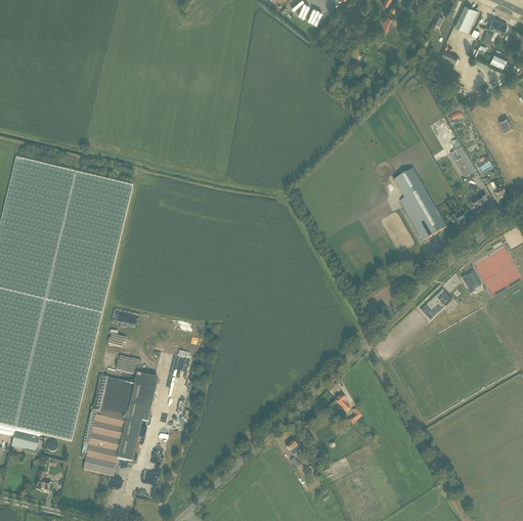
[(292,12),(303,0),(298,0),(290,9),(292,12)]
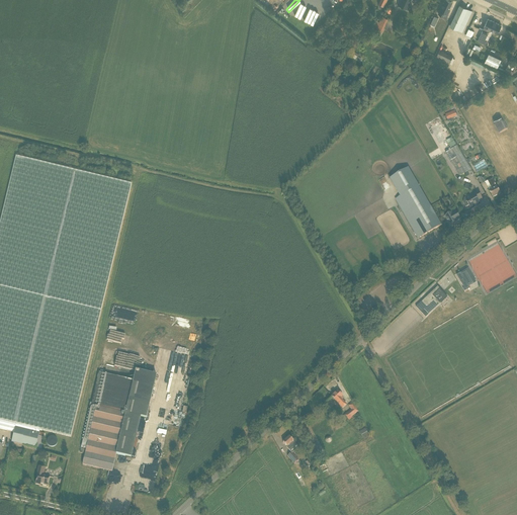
[(311,0),(310,3),(323,8),(327,0),(311,0)]
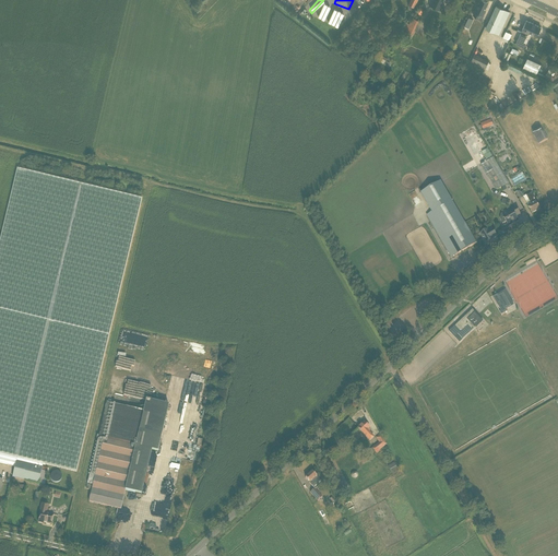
[(476,4),(472,12),(476,14),(477,13),(476,13),(478,10),(482,11),(483,8),(484,8),(485,3),(486,3),(486,2),(487,0),(478,0),(477,0),(475,4),(476,4)]
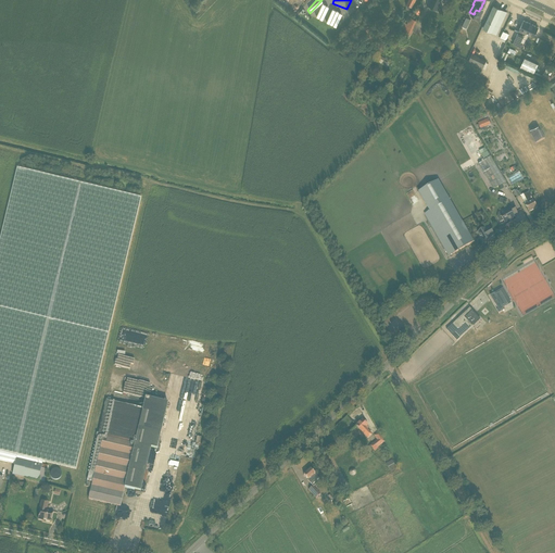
[(491,28),(495,30),(506,9),(501,7),(492,2),(482,25),(491,28)]
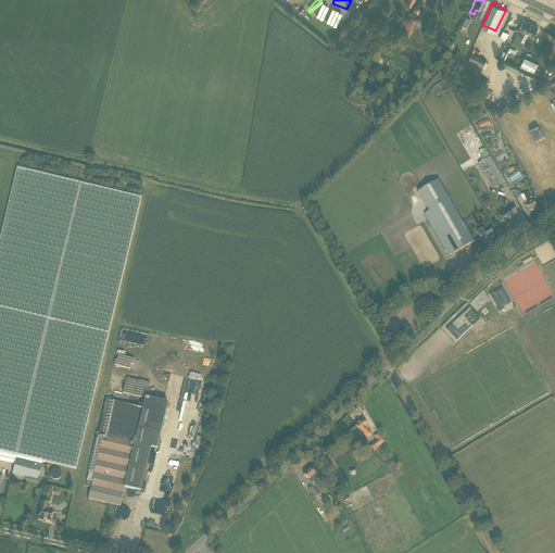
[(402,28),(408,30),(415,17),(408,14),(402,28)]
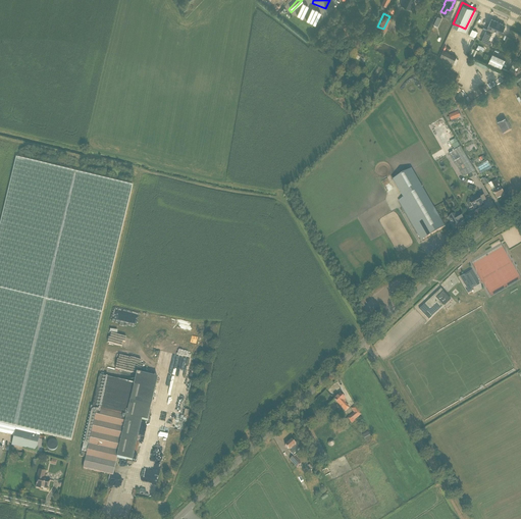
[(480,38),(488,42),(490,39),(487,37),(489,33),(492,34),(495,31),(491,30),(491,29),(493,29),(493,28),(501,31),(505,22),(490,16),(480,38)]
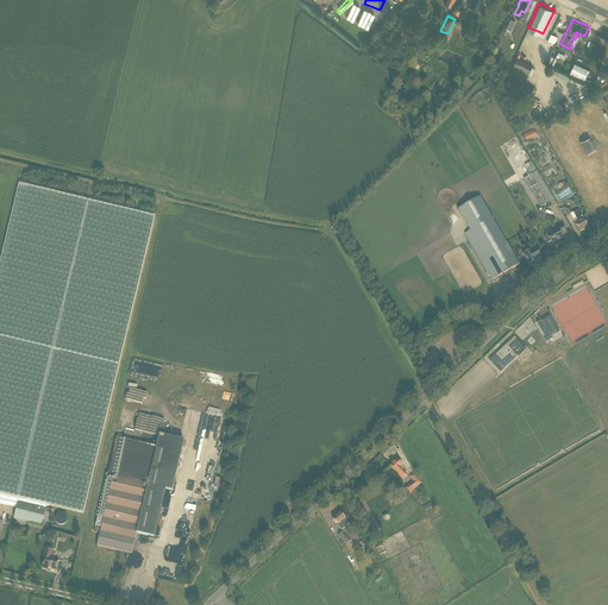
[(465,33),(471,38),(476,32),(475,31),(470,27),(465,33)]
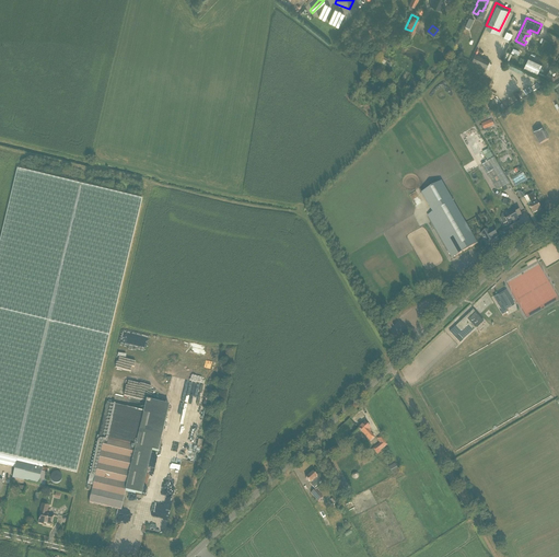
[(470,59),(484,66),(488,57),(475,50),(470,59)]
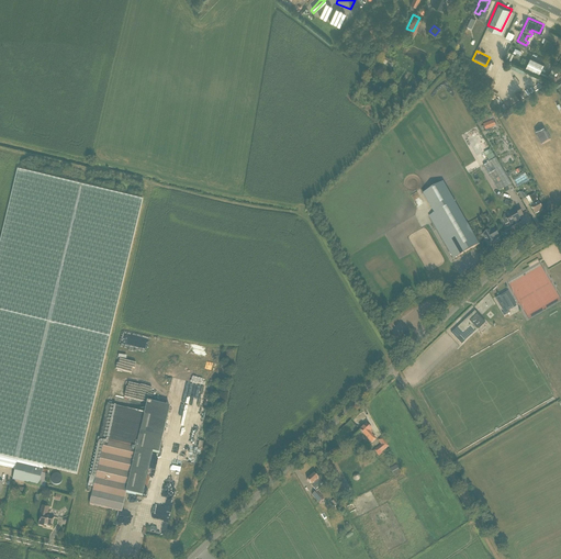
[(529,55),(525,65),(538,70),(542,62),(529,55)]
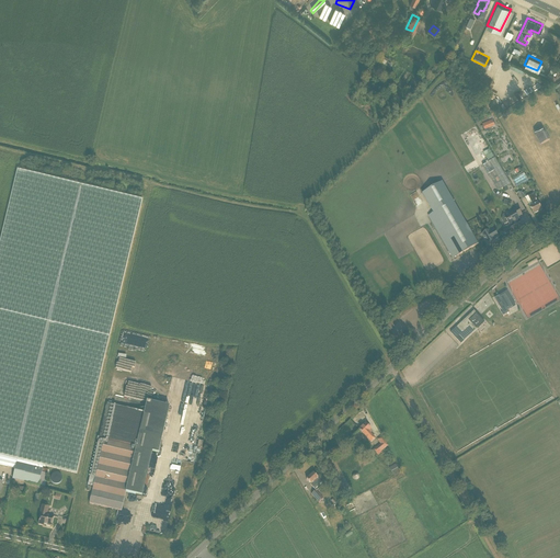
[(476,80),(487,84),(490,77),(480,72),(476,80)]
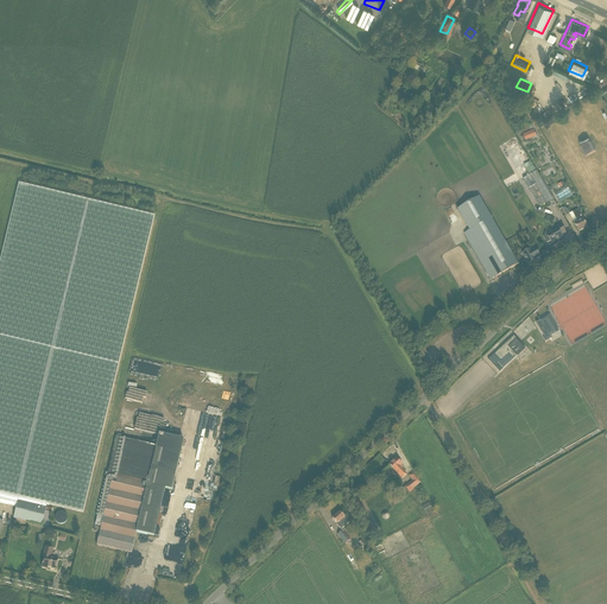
[(532,126),(522,131),(522,133),(524,138),(525,139),(529,138),(529,135),(530,135),(536,133),(532,126)]
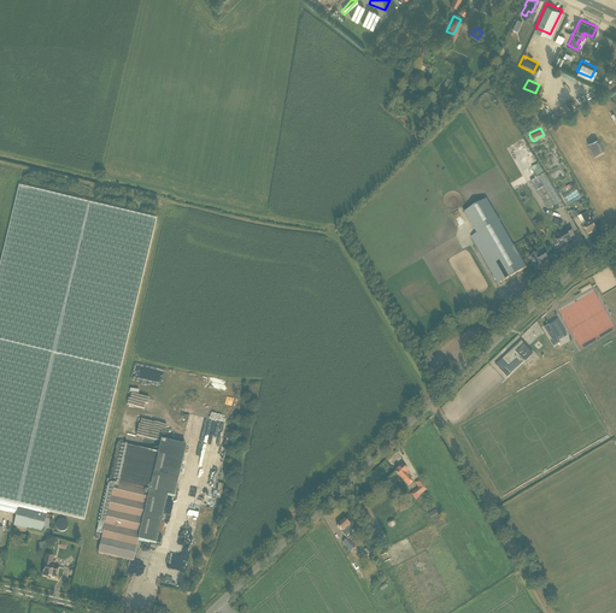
[(596,136),(587,140),(594,155),(604,151),(596,136)]
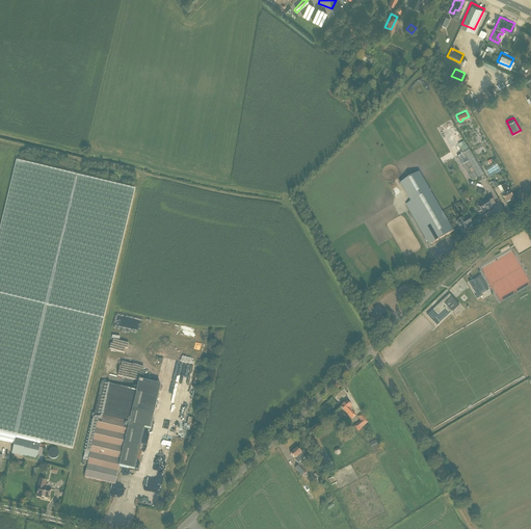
[(456,154),(470,179),(482,173),(469,148),(456,154)]
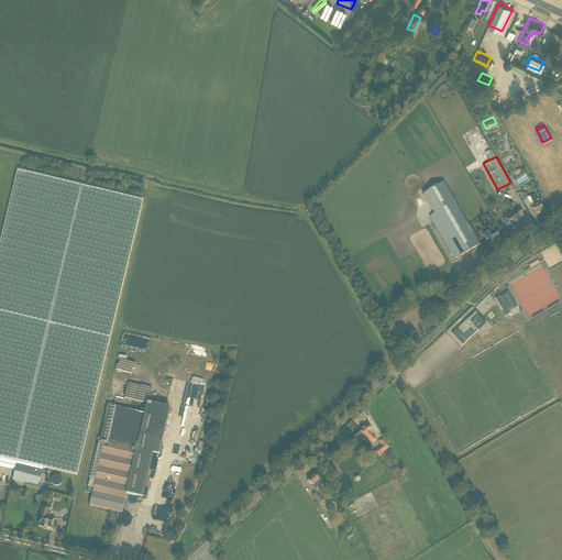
[(17,167),(0,237),(0,463),(14,468),(12,478),(37,484),(44,484),(47,469),(42,468),(42,464),(76,472),(141,197),(17,167)]
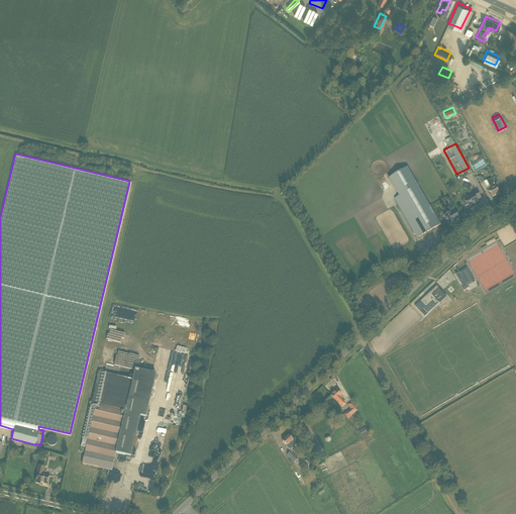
[(476,170),(486,164),(482,157),(472,164),(476,170)]
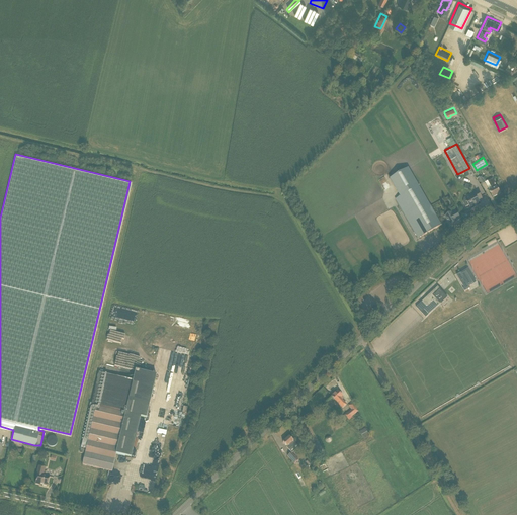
[(408,165),(389,176),(399,193),(395,196),(417,236),(440,223),(414,176),(408,165)]
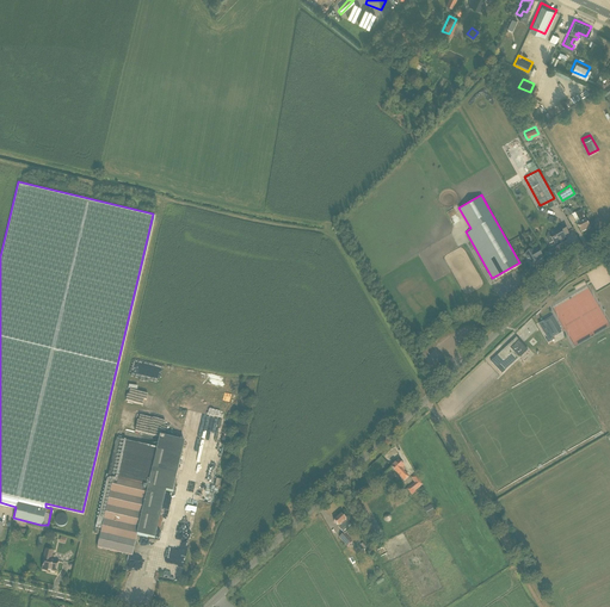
[(450,216),(456,214),(453,206),(447,209),(450,216)]
